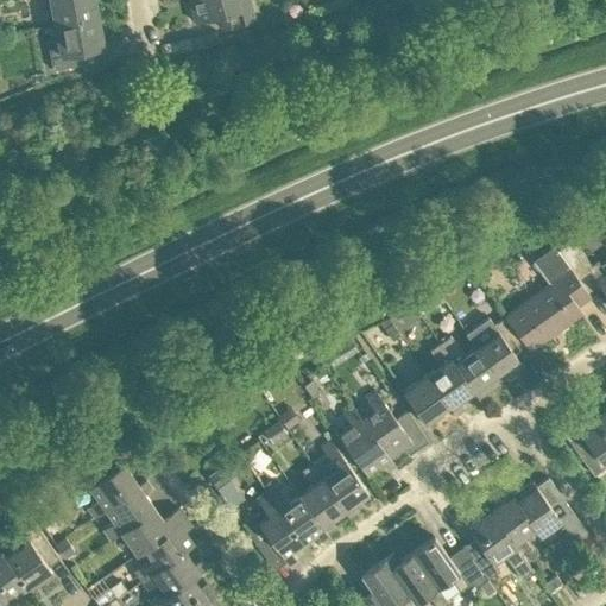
[(51,0),(56,26),(98,18),(94,0),(51,0)]
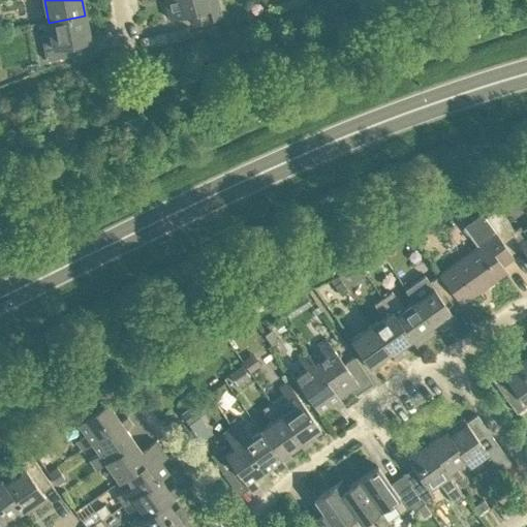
[(164,0),(171,21),(191,14),(195,27),(223,19),(217,0),(164,0)]
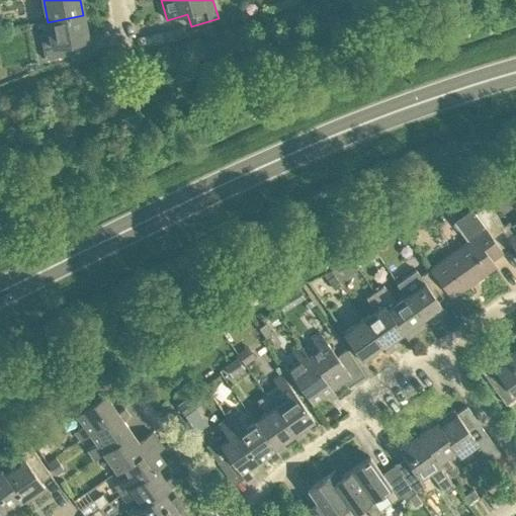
[(83,15),(48,22),(51,34),(41,36),(46,61),(71,56),(69,45),(88,40),(83,15)]
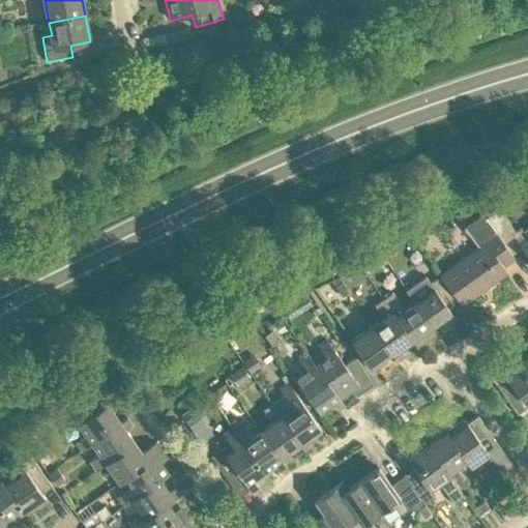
[(484,215),(482,215),(504,244),(515,237),(527,256),(527,235),(522,228),(516,232),(500,209),(487,218),(484,215)]
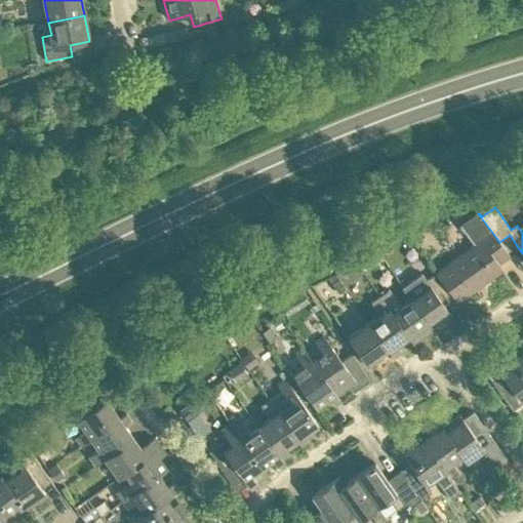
[(438,274),(454,298),(458,304),(504,271),(499,266),(510,257),(499,242),(478,213),(461,226),(476,245),(437,273),(438,274)]
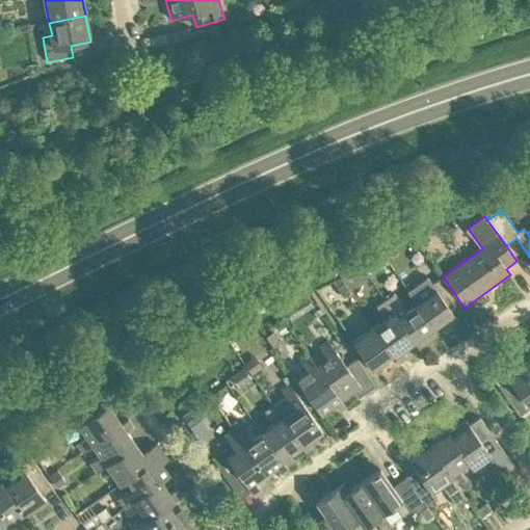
[(435,292),(417,306),(439,336),(458,322),(450,310),(460,302),(444,277),(432,286),(435,292)]
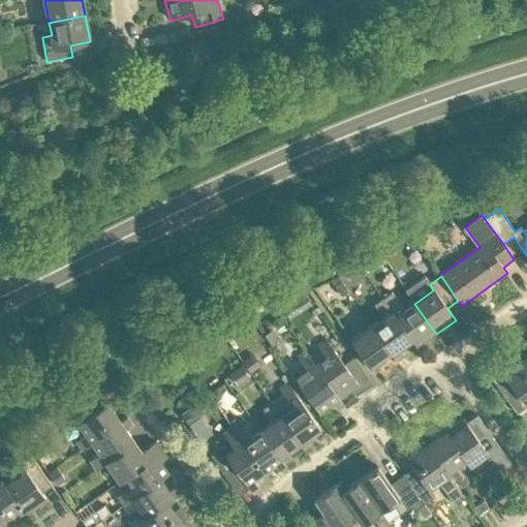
[(335,286),(342,297),(349,292),(342,282),(335,286)]
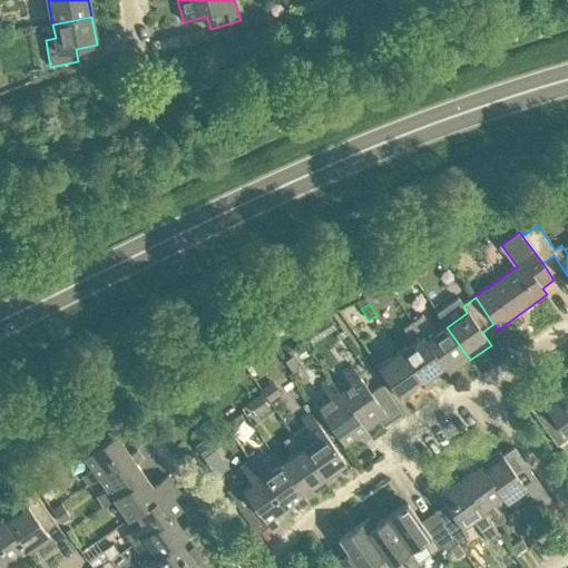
[(423,316),(413,323),(443,368),(449,374),(470,360),(447,327),(436,334),(423,316)]
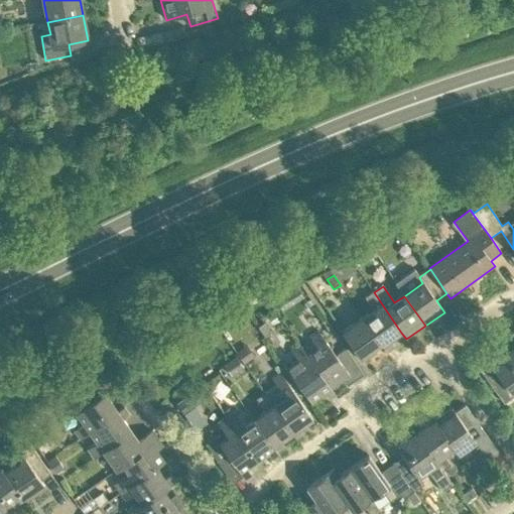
[(374,310),(364,317),(381,344),(387,352),(394,347),(389,341),(401,333),(374,292),(366,298),(374,310)]
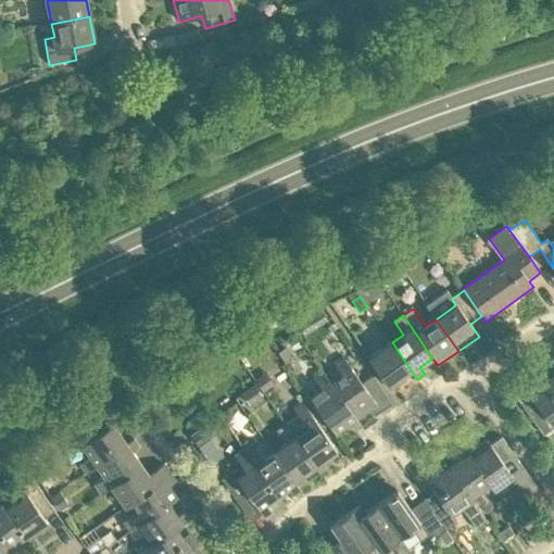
[(411,370),(392,342),(369,359),(391,390),(406,380),(403,376),(411,370)]
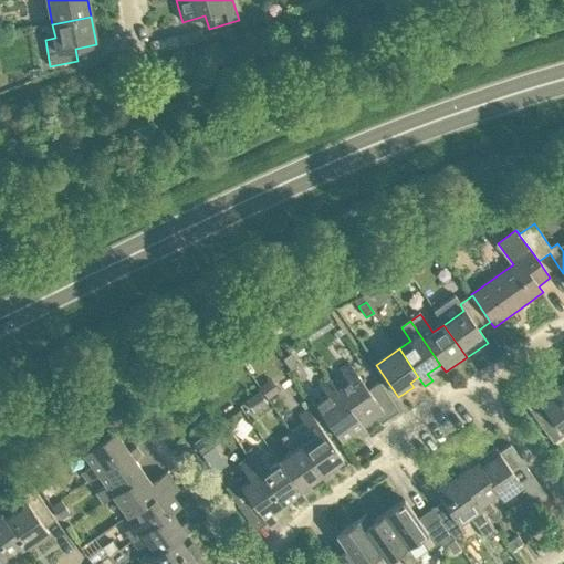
[(283,359),(291,371),(299,365),(291,355),(283,359)]
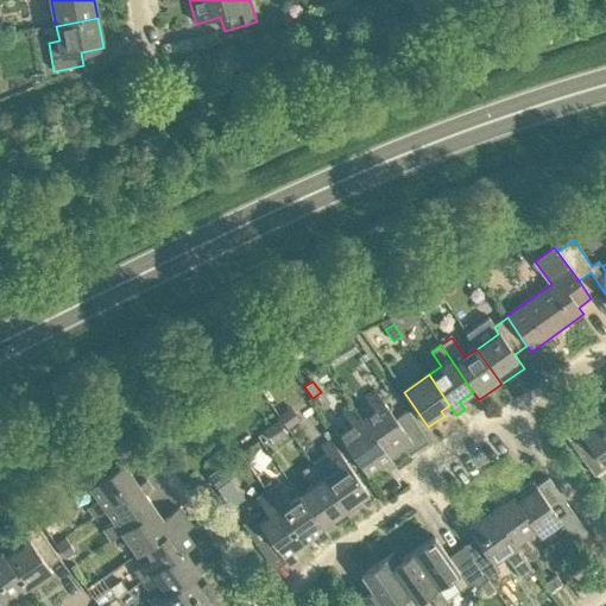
[(376,410),(363,420),(391,459),(405,449),(410,456),(429,442),(408,412),(396,420),(376,391),(366,398),(376,410)]
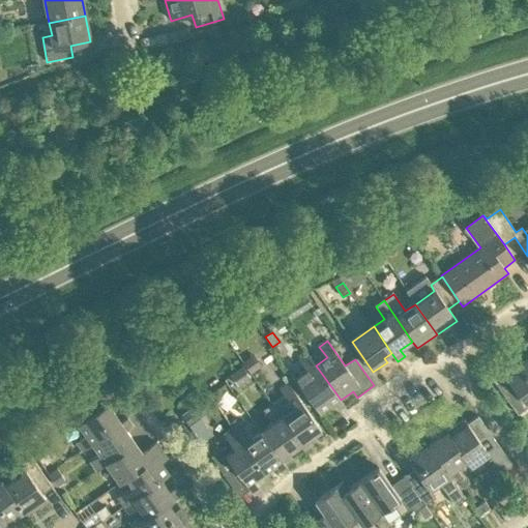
[(345,406),(341,400),(316,365),(309,354),(299,360),(308,372),(296,380),(320,414),(333,405),(339,411),(345,406)]
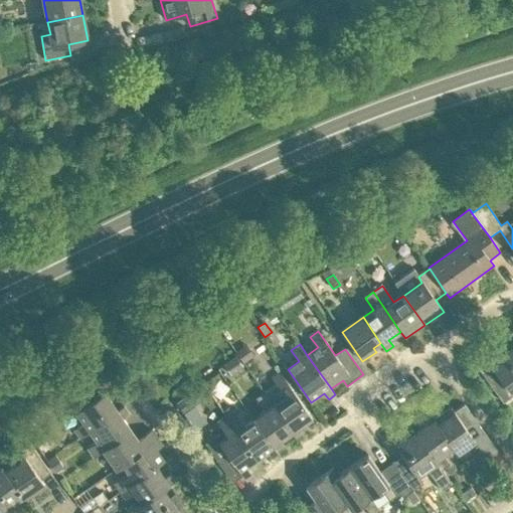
[(512,348),(491,364),(492,365),(482,372),(504,403),(512,397),(512,393),(511,392),(512,391),(512,348)]
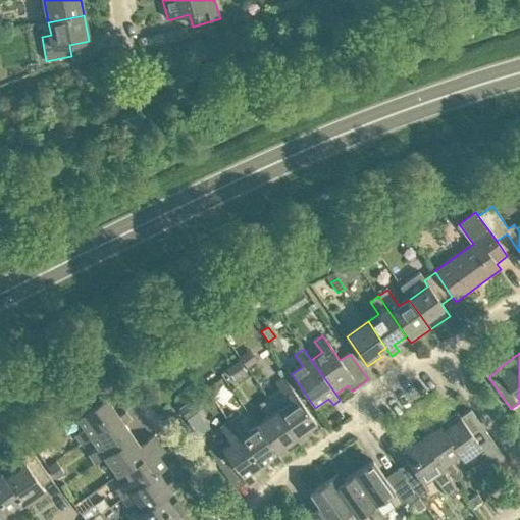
[(243,361),(248,368),(258,361),(254,354),(243,361)]
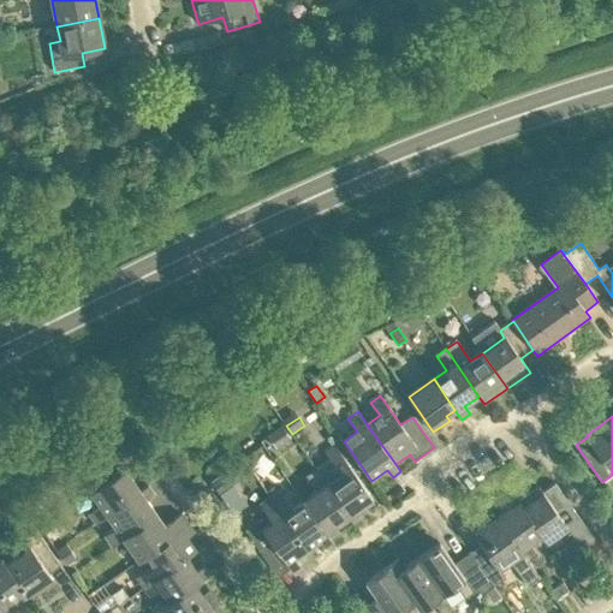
[(283,428),(269,436),(278,450),(292,440),(283,428)]
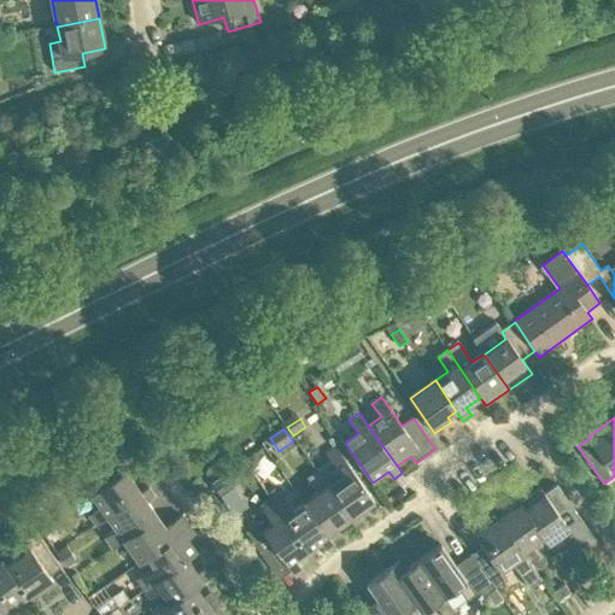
[(332,462),(318,472),(350,519),(355,526),(365,519),(359,511),(375,502),(335,446),(326,454),(332,462)]
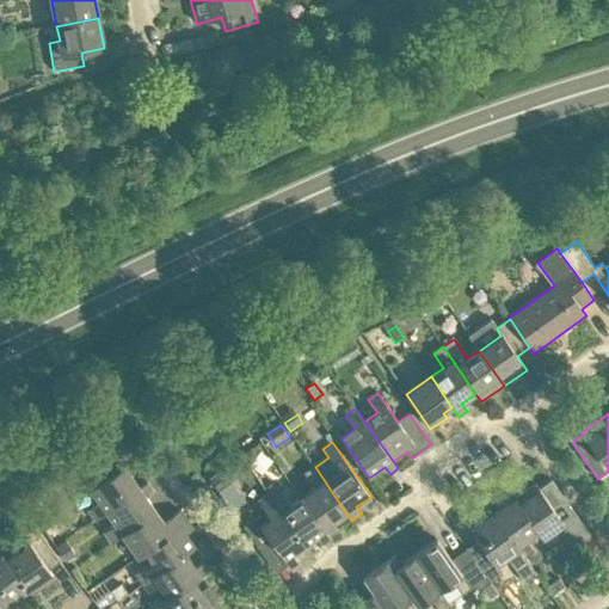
[(241,460),(211,480),(233,512),(246,503),(233,484),(251,472),(241,460)]
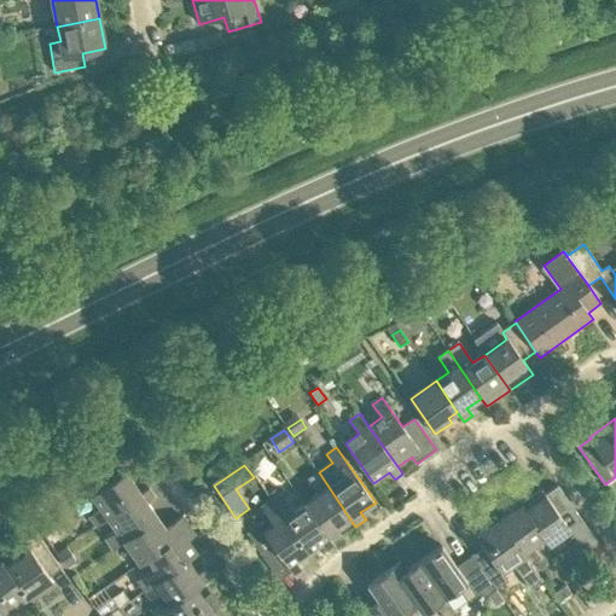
[(98,527),(109,519),(141,494),(132,480),(139,475),(133,466),(92,495),(102,509),(89,516),(98,527)]
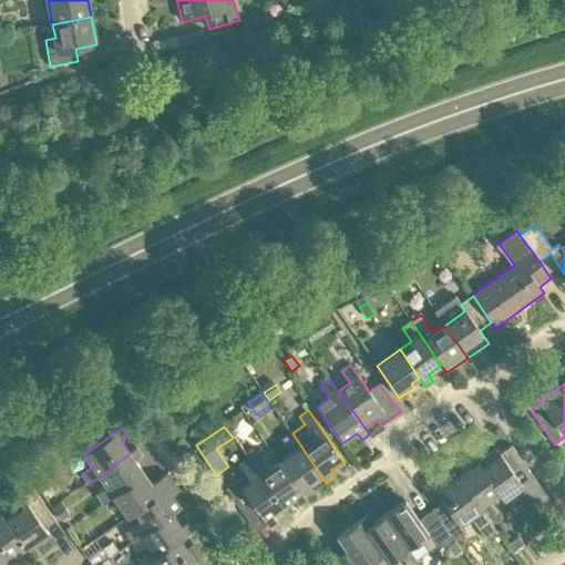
[(293,453),(279,462),(306,497),(314,492),(309,485),(321,476),(293,433),(283,439),(293,453)]
